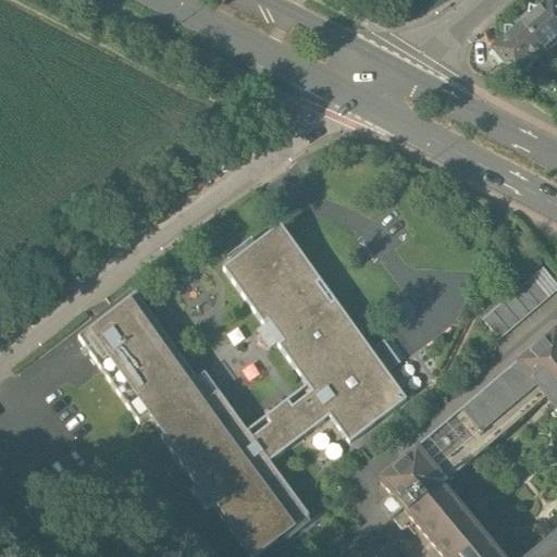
[(523,20),(518,24),(545,56),(556,46),(556,9),(551,1),(527,22),(523,20)]
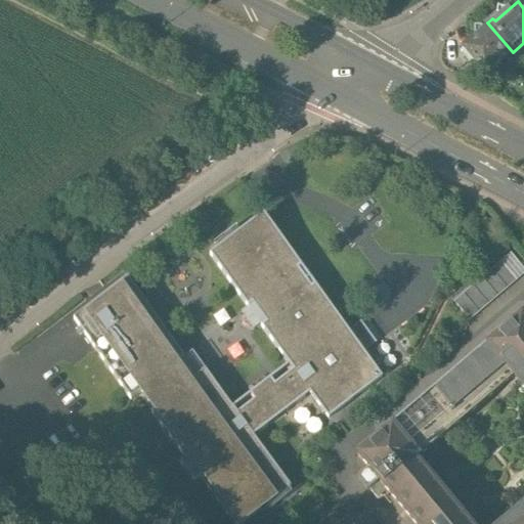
[(487,23),(478,31),(473,31),(473,39),(461,50),(483,78),(513,52),(487,23)]
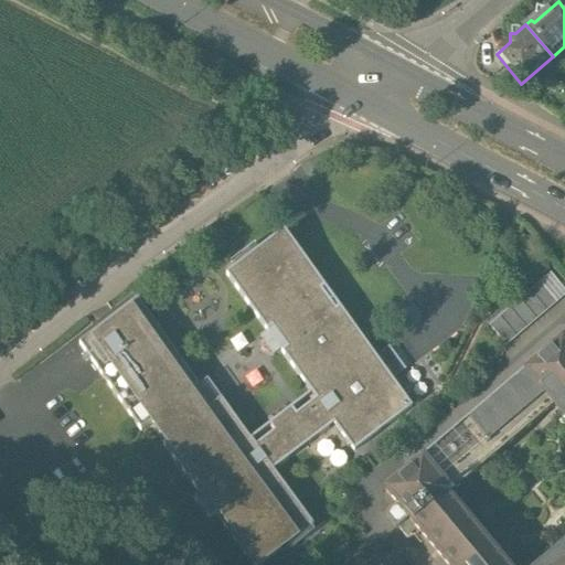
[(284,230),(225,273),(267,329),(270,326),(285,344),(280,348),(316,394),(295,408),(290,402),(268,418),(273,425),(254,438),(221,393),(208,402),(194,383),(199,380),(137,297),(78,340),(139,423),(151,414),(166,434),(161,437),(199,487),(192,491),(208,511),(214,508),(254,562),(313,519),(273,464),(333,419),(353,446),(412,403),(392,375),(404,365),(388,343),(375,353),(339,305),(336,307),(321,289),(326,286),(284,230)]
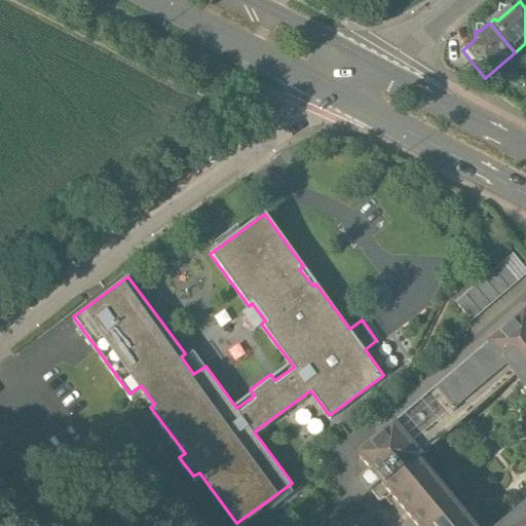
[(525,273),(525,270),(512,254),(455,301),(471,320),(525,273)]
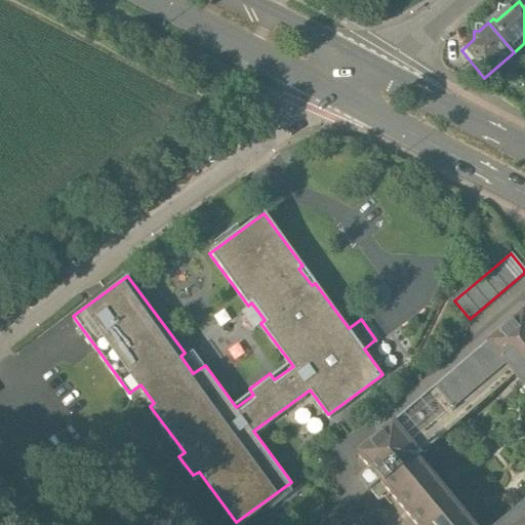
[(378,476),(418,524),(524,524),(524,318),(522,316),(358,450),(368,462),(356,472),(367,486),(378,476)]
